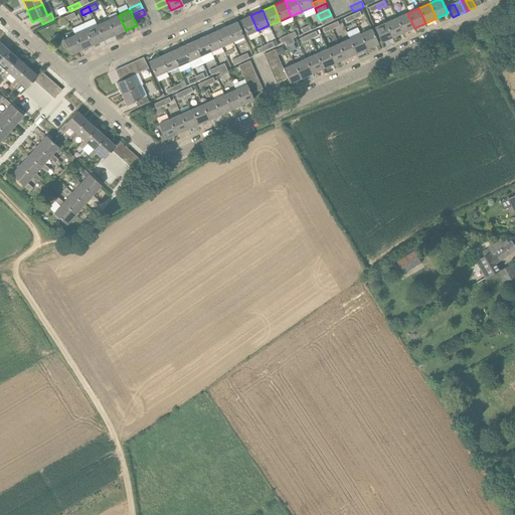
[(354,20),(361,16),(359,12),(352,15),(354,20)]
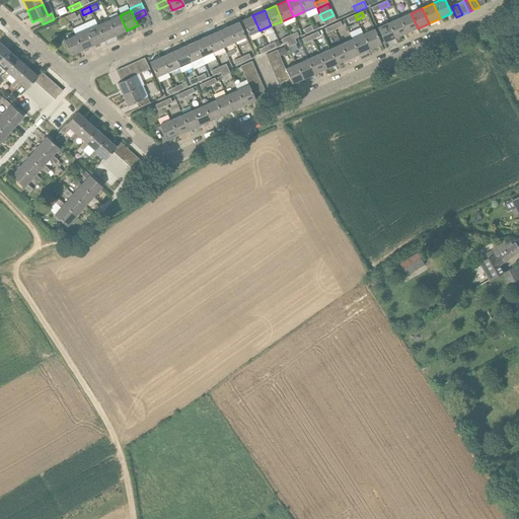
[(69,21),(76,18),(74,13),(67,16),(69,21)]
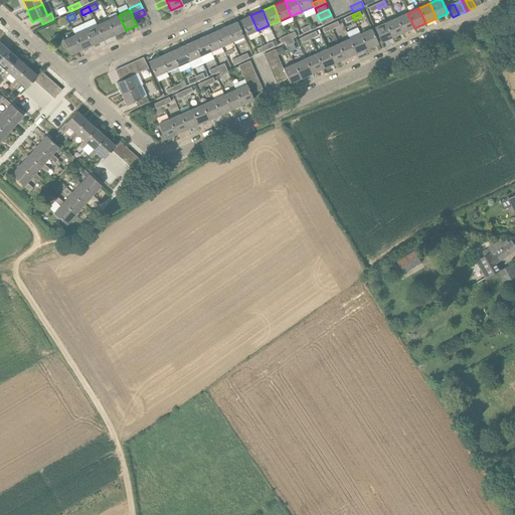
[(403,33),(414,28),(407,13),(396,18),(403,33)]
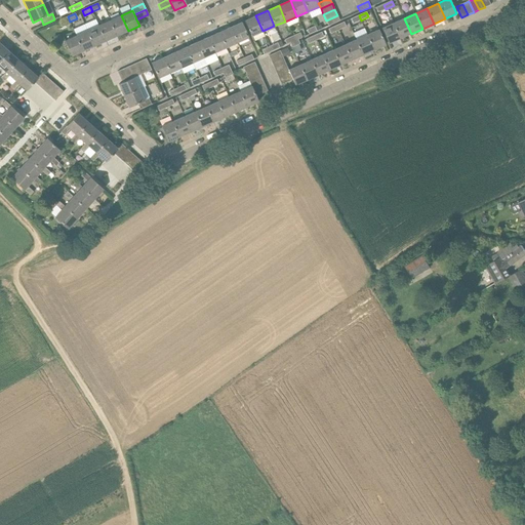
[(117,36),(128,31),(121,15),(110,21),(117,36)]
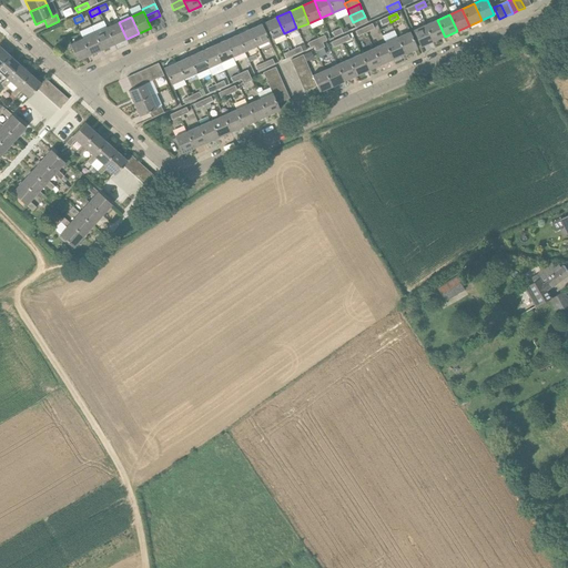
[(272,39),(284,33),(276,17),(264,22),(272,39)]
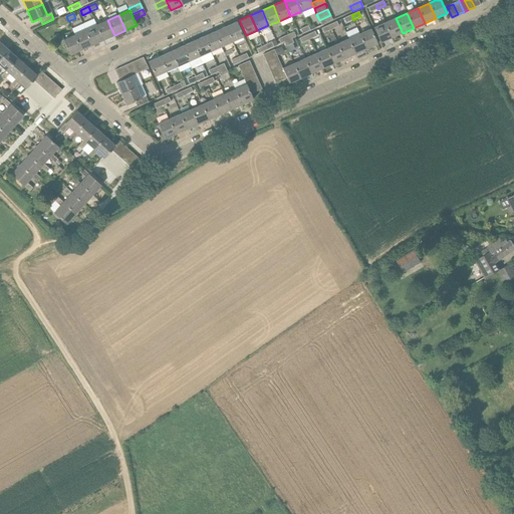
[(319,20),(321,25),(332,20),(330,15),(319,20)]
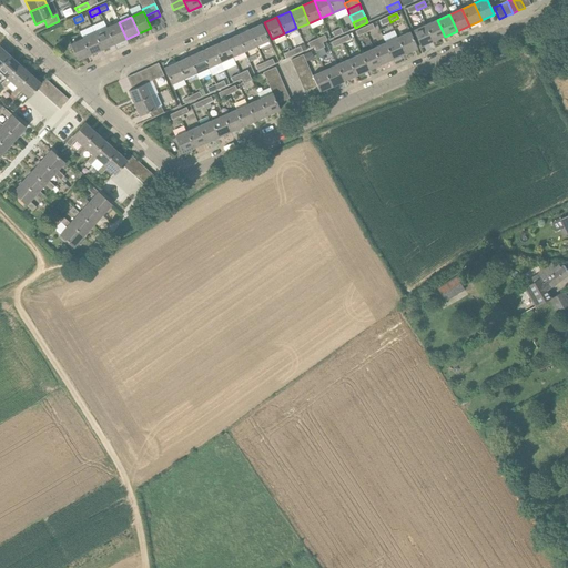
[(382,26),(391,22),(388,17),(379,20),(382,26)]
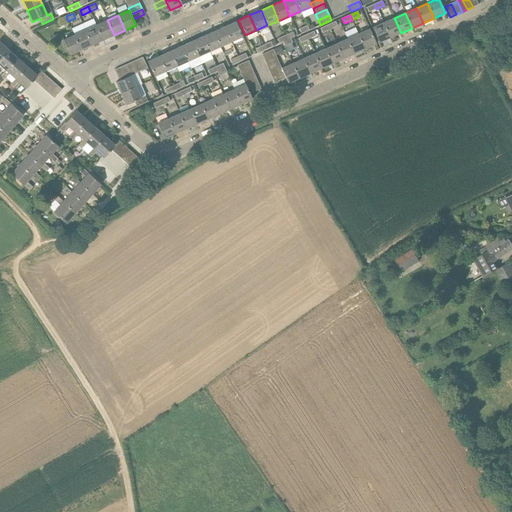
[(60,24),(68,21),(66,16),(58,20),(60,24)]
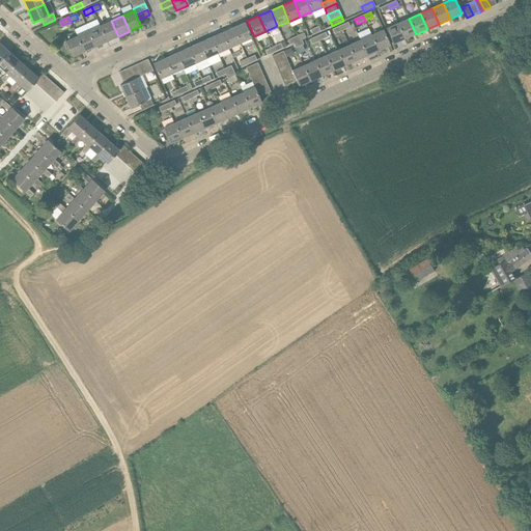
[(404,39),(416,34),(409,19),(397,24),(404,39)]
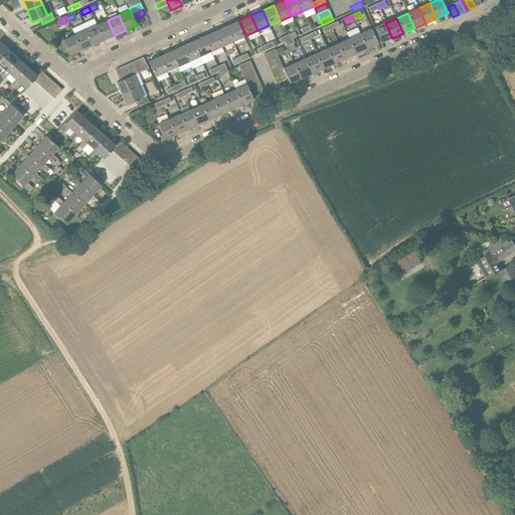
[(104,40),(115,35),(108,20),(97,25),(104,40)]
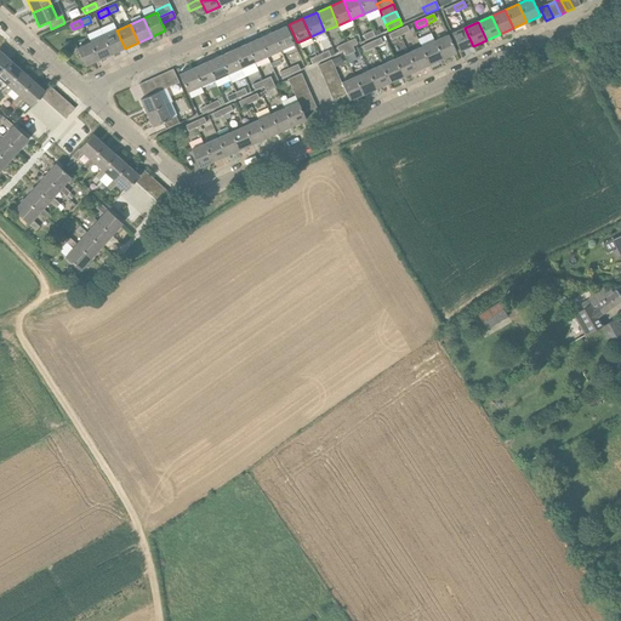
[(400,36),(410,32),(406,26),(398,30),(400,36)]
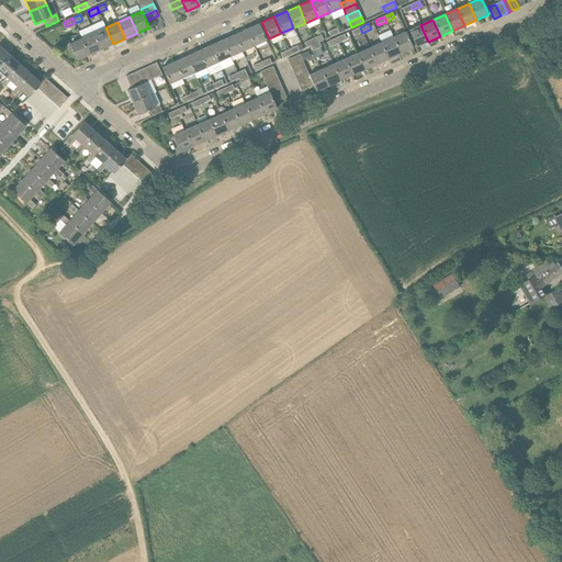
[(254,46),(267,41),(259,24),(247,29),(254,46)]
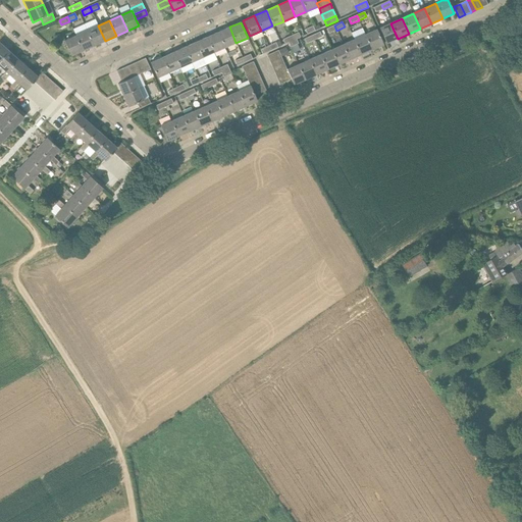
[(386,44),(398,39),(390,23),(379,28),(386,44)]
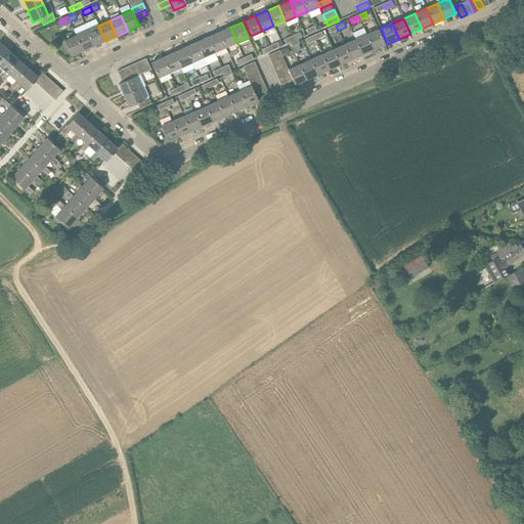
[(94,46),(105,41),(98,26),(87,31),(94,46)]
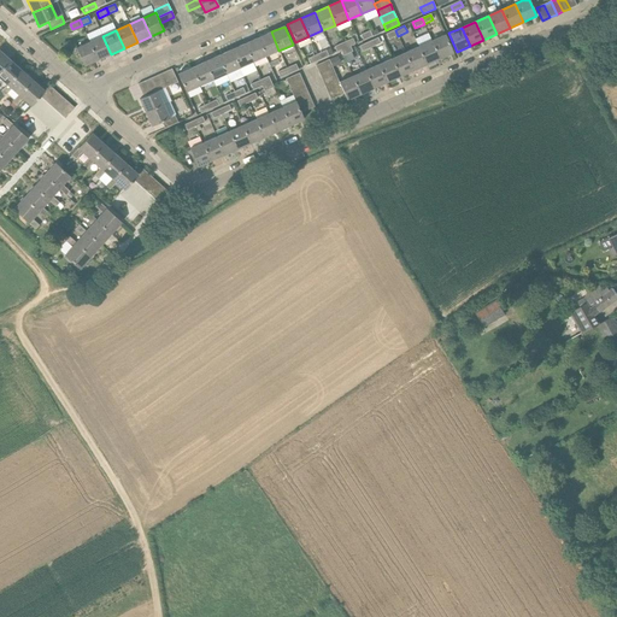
[(363,41),(372,36),(370,30),(360,35),(363,41)]
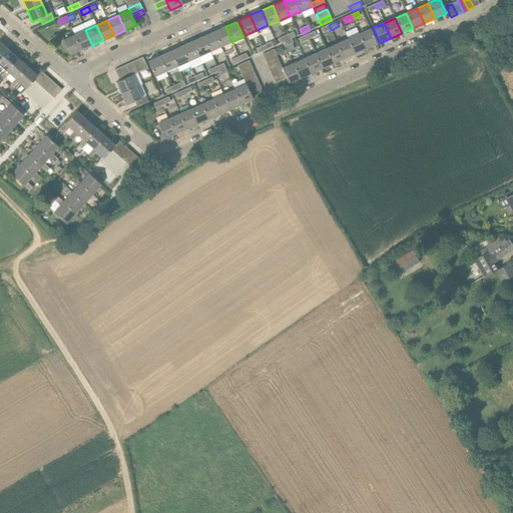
[(324,33),(331,30),(329,25),(321,28),(324,33)]
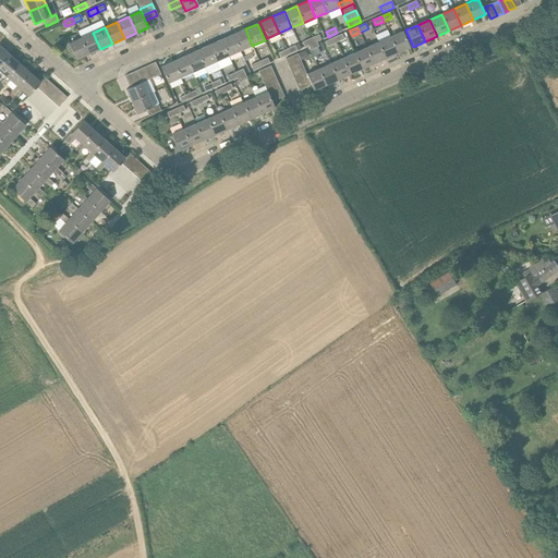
[(240,51),(252,46),(245,28),(233,34),(240,51)]
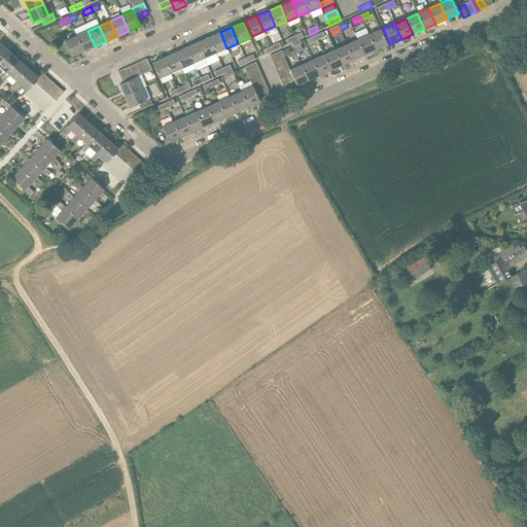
[(387,45),(387,43),(381,30),(369,35),(376,50),(387,45)]
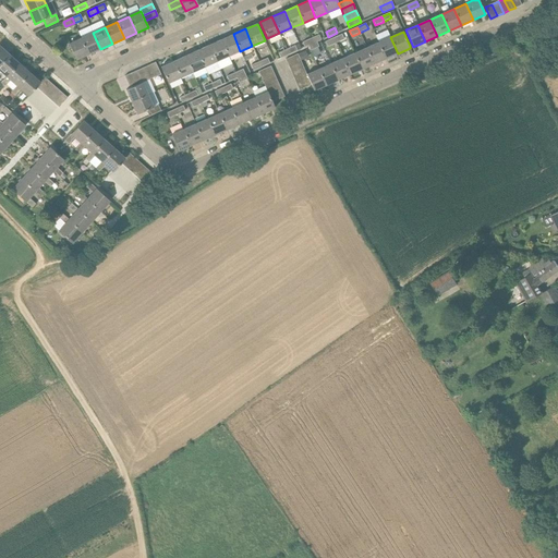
[(88,55),(100,49),(93,33),(81,38),(88,55)]
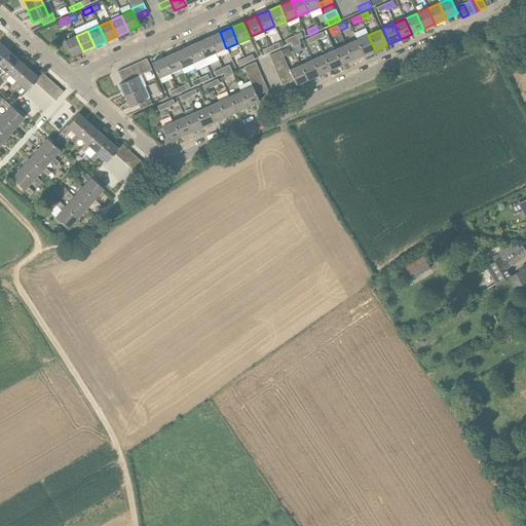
[(215,53),(226,48),(220,32),(209,37),(215,53)]
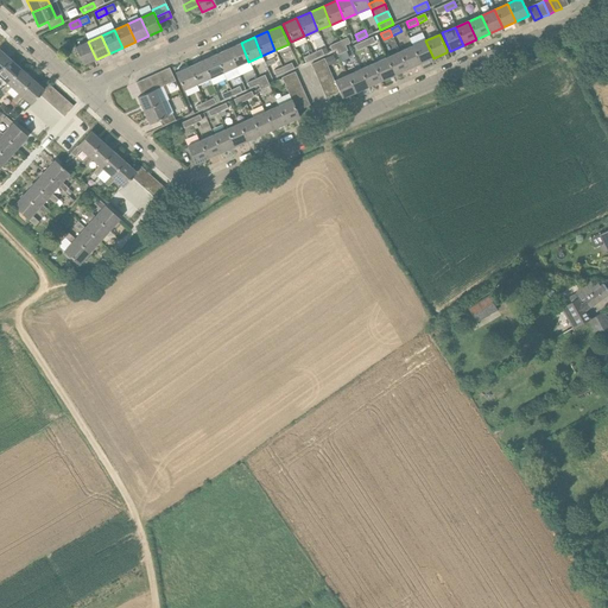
[(366,46),(375,43),(372,37),(363,42),(366,46)]
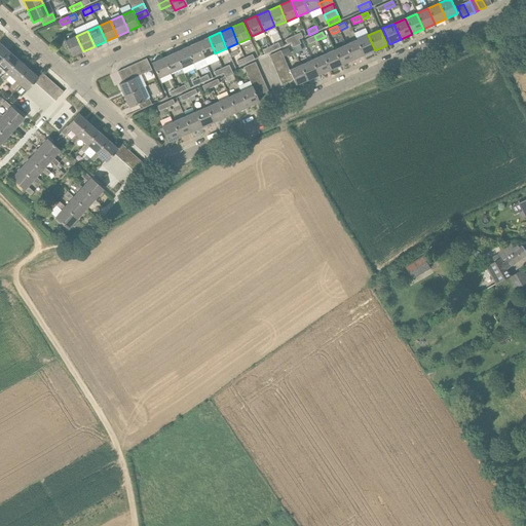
[(299,39),(303,38),(301,33),(293,36),(295,41),(299,39)]
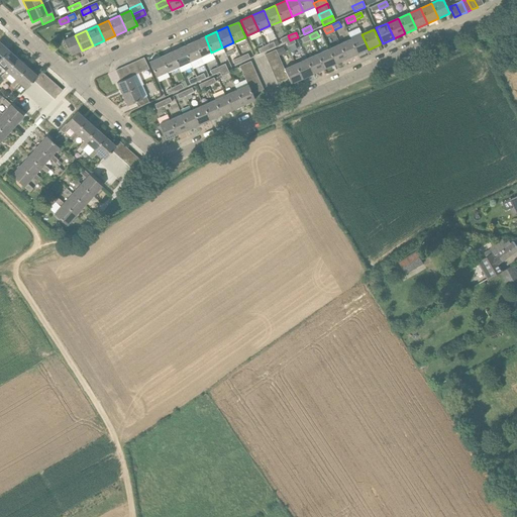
[(357,55),(369,49),(362,34),(350,39),(357,55)]
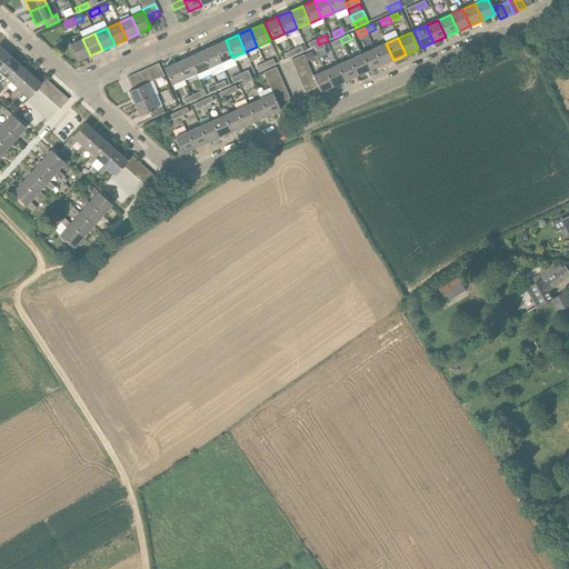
[(78,61),(90,56),(82,39),(70,45),(78,61)]
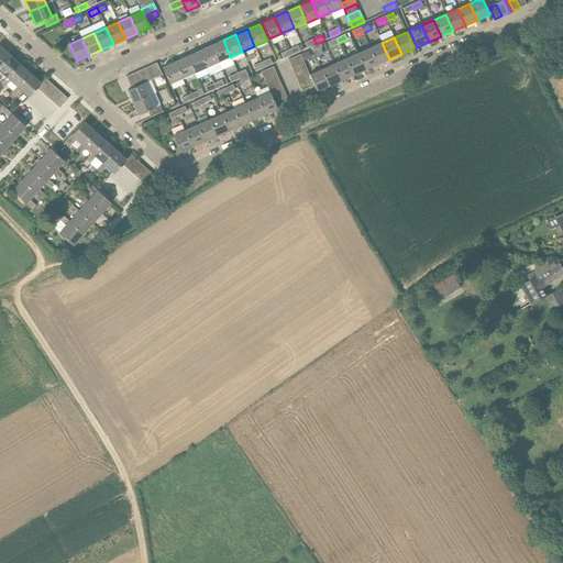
[(311,46),(316,44),(313,39),(305,43),(308,48),(311,46)]
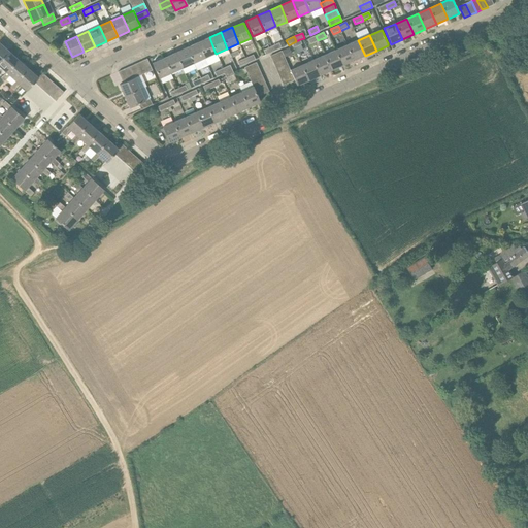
[(310,44),(318,40),(316,36),(308,39),(310,44)]
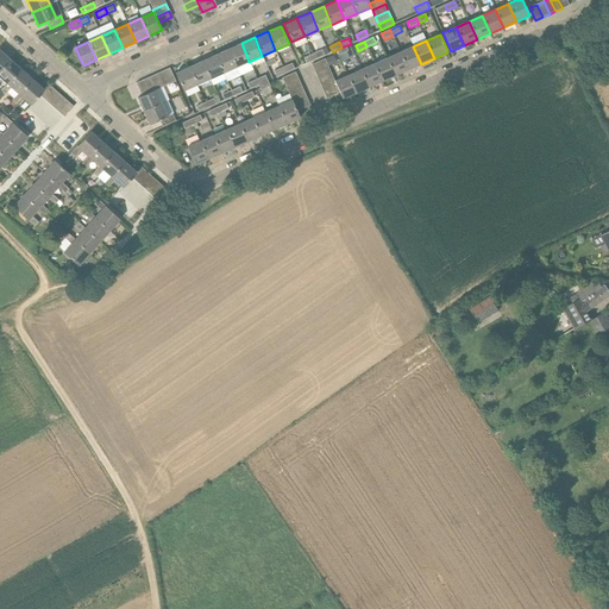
[(236,67),(249,62),(242,43),(228,49),(236,67)]
